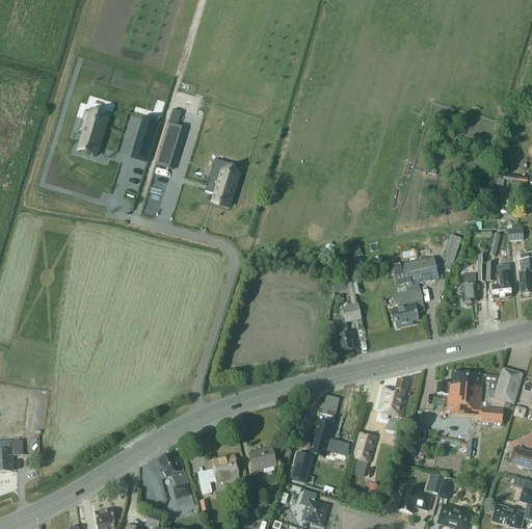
[(84,108),(78,130),(84,132),(78,150),(96,155),(105,123),(107,115),(90,110),(84,108)]
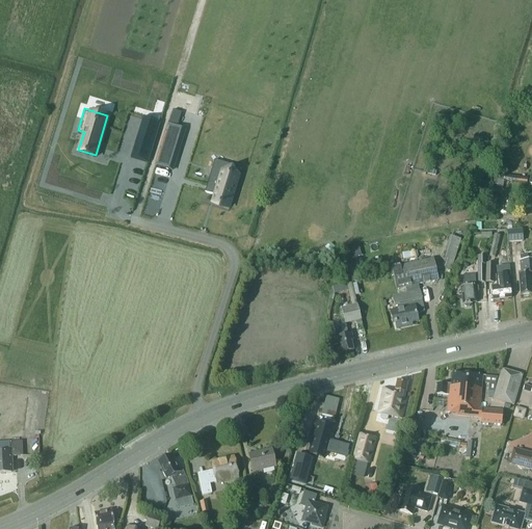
[(144,115),(132,155),(149,160),(161,121),(144,115)]
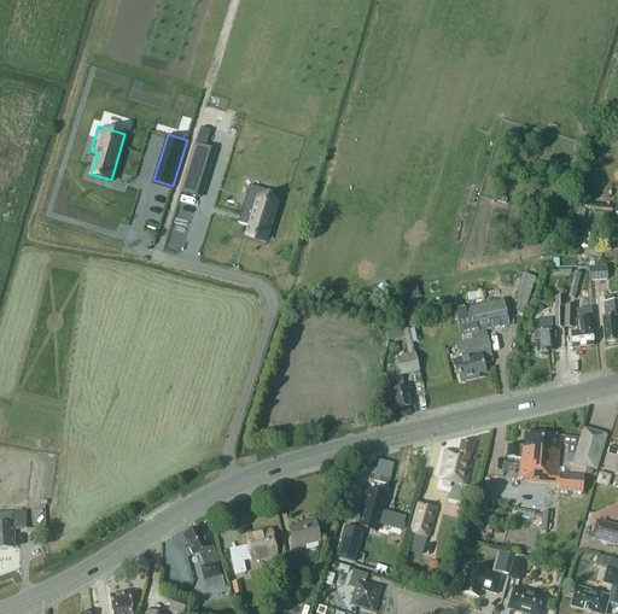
[(213,145),(194,140),(188,158),(207,164),(213,145)]
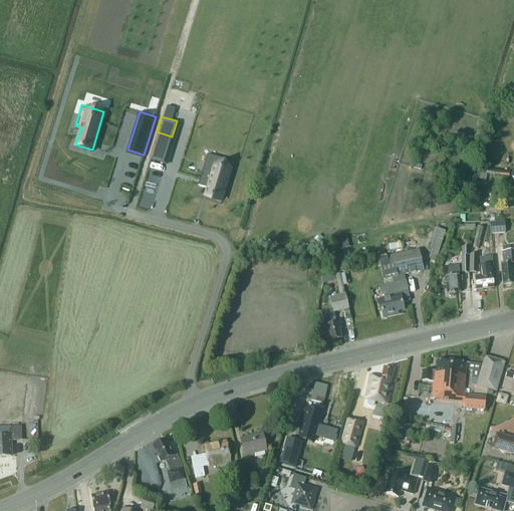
[(200,176),(198,183),(208,186),(206,193),(212,195),(212,196),(214,197),(214,196),(221,198),(230,169),(232,161),(233,160),(231,160),(225,158),(223,157),(217,155),(215,155),(209,153),(208,152),(207,154),(205,160),(205,162),(203,168),(202,169),(200,176)]
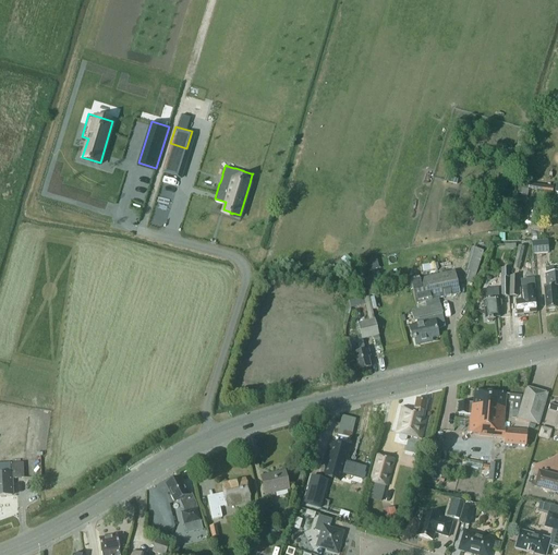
[(526,180),(525,185),(553,190),(553,184),(526,180)]
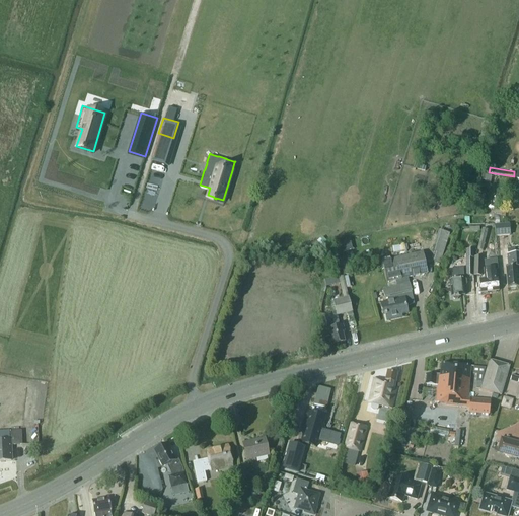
[(495,222),(496,234),(510,233),(508,221),(495,222)]
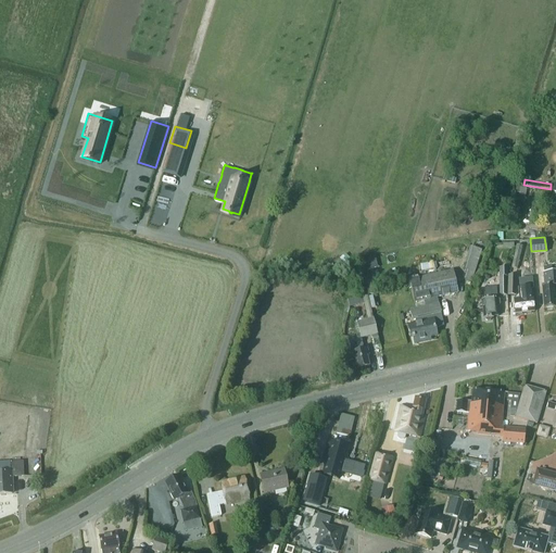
[(512,265),(517,266),(522,243),(516,242),(512,265)]
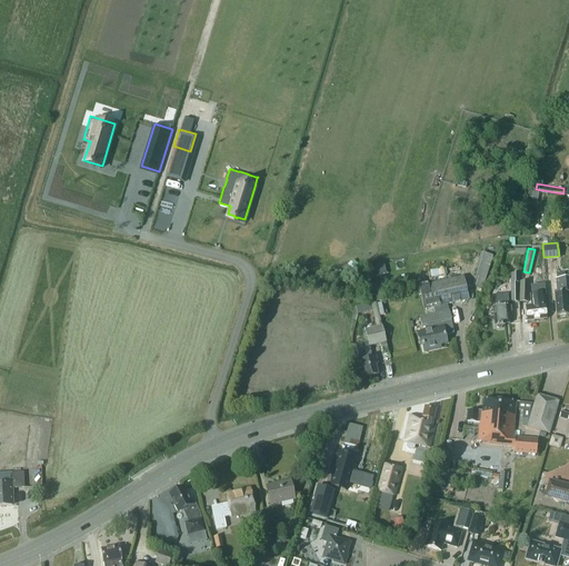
[(477,274),(475,283),(482,286),(493,252),(481,249),(473,272),(477,274)]
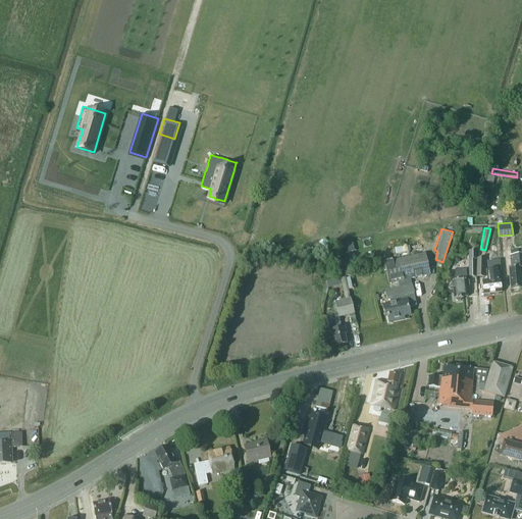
[(354,239),(338,242),(342,252),(357,248),(354,239)]
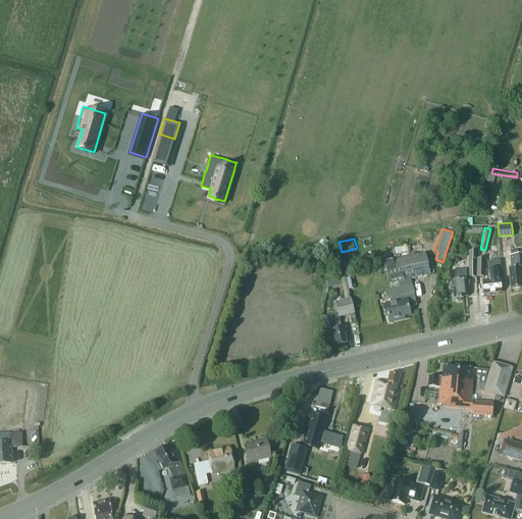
[(521,252),(517,252),(517,247),(510,248),(510,253),(512,266),(509,266),(510,287),(521,286),(520,265),(521,265),(521,252)]
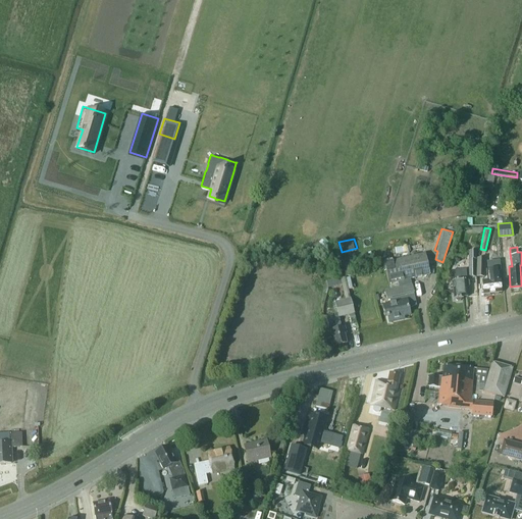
[(388,281),(398,279),(399,286),(383,289),(385,298),(390,296),(392,301),(381,303),(384,312),(386,312),(388,319),(403,316),(402,314),(409,313),(408,307),(415,303),(412,292),(409,276),(429,272),(425,251),(383,260),(388,281)]
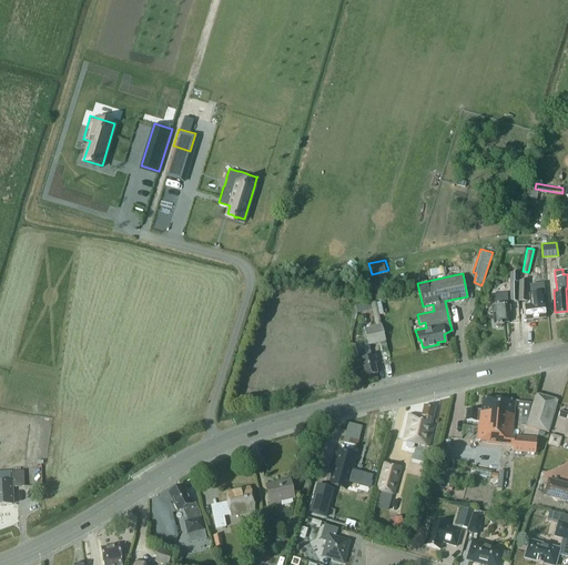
[(509,310),(510,309),(510,304),(508,302),(507,302),(506,293),(490,295),(492,304),(494,323),(495,323),(497,325),(500,324),(503,322),(504,322),(504,321),(508,321),(507,310),(509,310)]
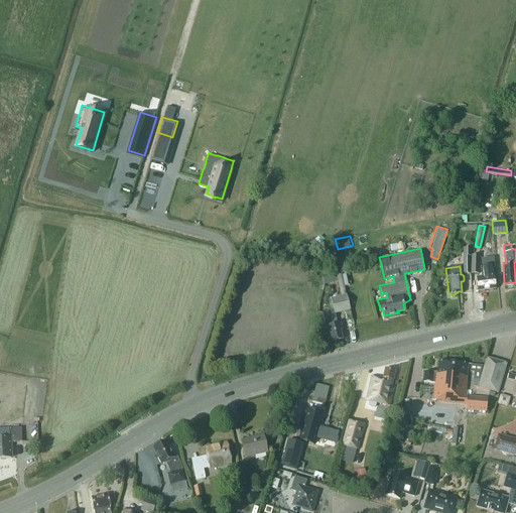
[(477,275),(478,288),(495,286),(494,273),(493,273),(492,267),(481,268),(482,274),(477,275)]
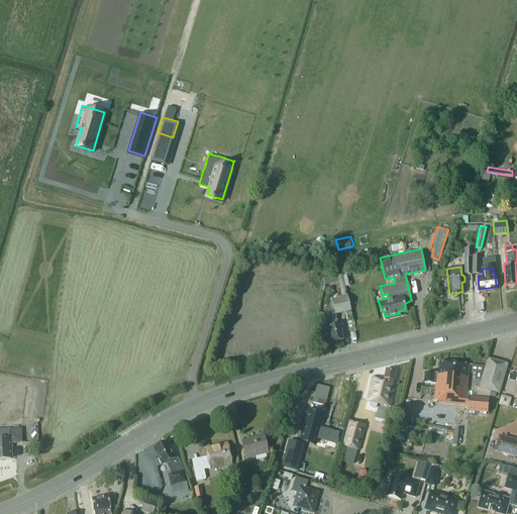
[(328,325),(331,340),(342,337),(340,329),(342,328),(341,321),(338,322),(335,311),(350,308),(346,293),(331,297),(334,308),(331,309),(332,312),(324,314),(326,325),(328,325)]
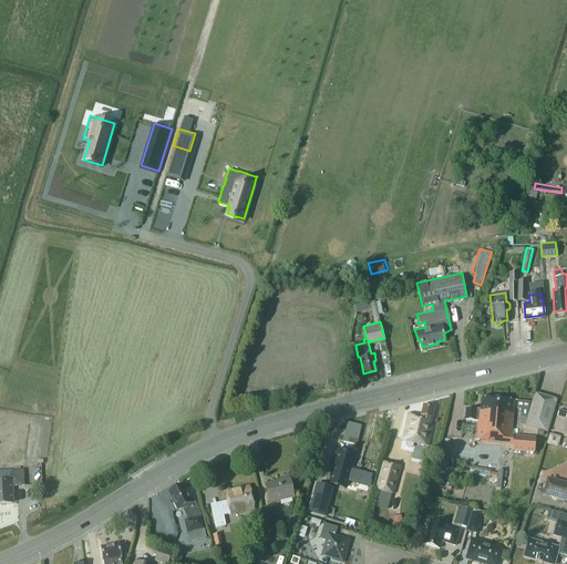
[(557,398),(534,391),(525,423),(547,430),(557,398)]
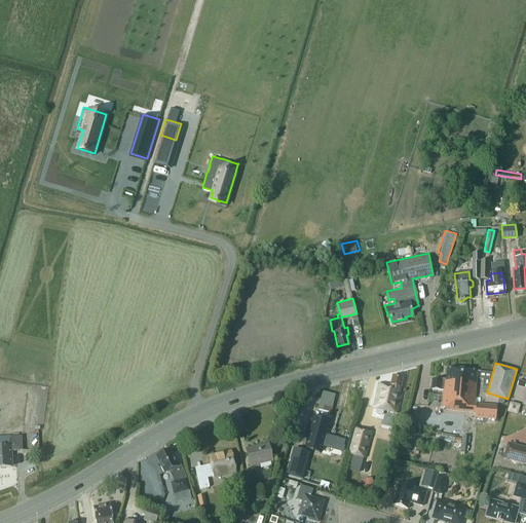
[(476,410),(475,415),(475,417),(495,418),(496,404),(474,402),(476,369),(447,367),(446,378),(445,378),(445,379),(441,379),(441,378),(433,377),(431,387),(444,388),(442,405),(451,406),(451,408),(476,410)]
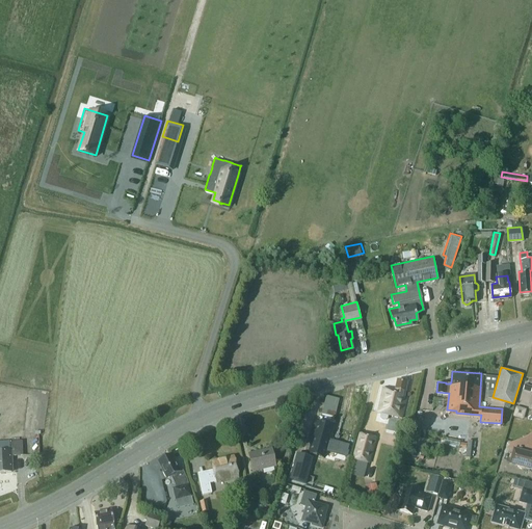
[(375,410),(401,416),(406,397),(403,396),(407,380),(397,378),(395,389),(381,386),(375,410)]
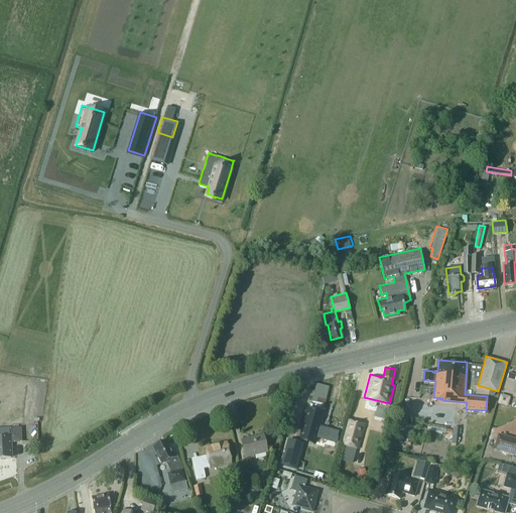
[(307,408),(300,437),(314,441),(316,433),(328,436),(330,427),(319,424),(323,412),(307,408)]
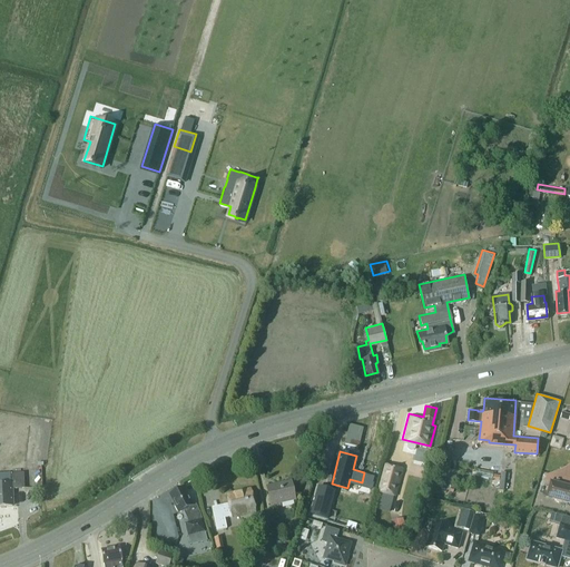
[(377,490),(373,505),(387,509),(390,500),(392,500),(393,494),(396,495),(403,466),(384,461),(377,490)]
